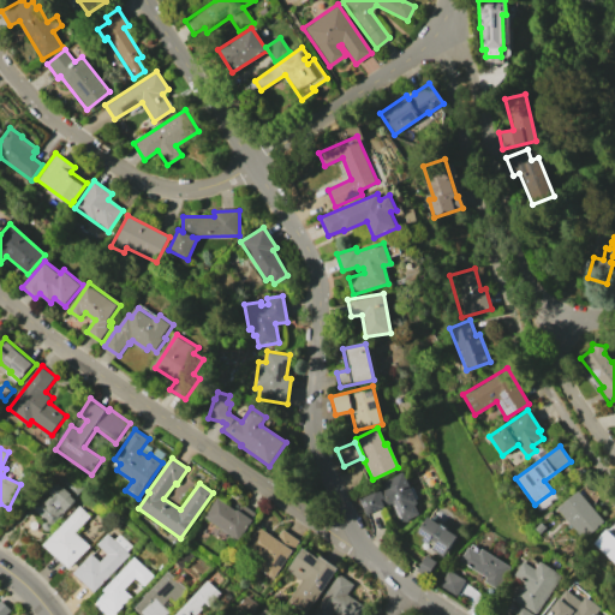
[(381,487),(378,482),(401,471),(416,503),(413,505),(418,515),(400,524),(389,502),(364,515),(357,499),(381,487)]
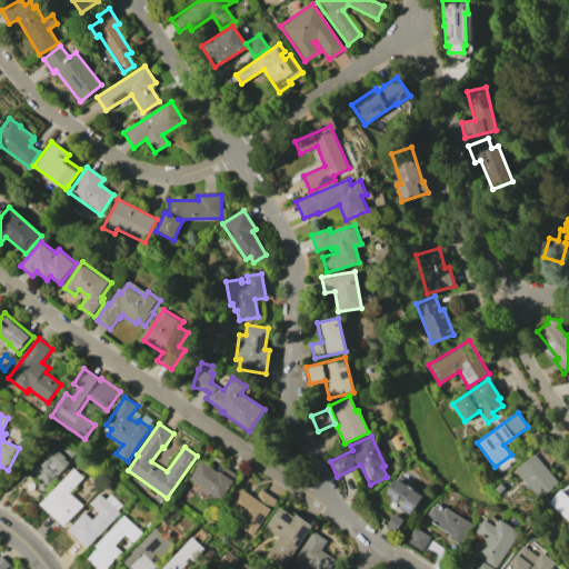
[(38,482),(35,480),(37,478),(32,473),(47,457),(43,453),(51,445),(69,461),(49,482),(51,485),(46,489),(41,490),(39,489),(37,488),(36,485),(38,482)]
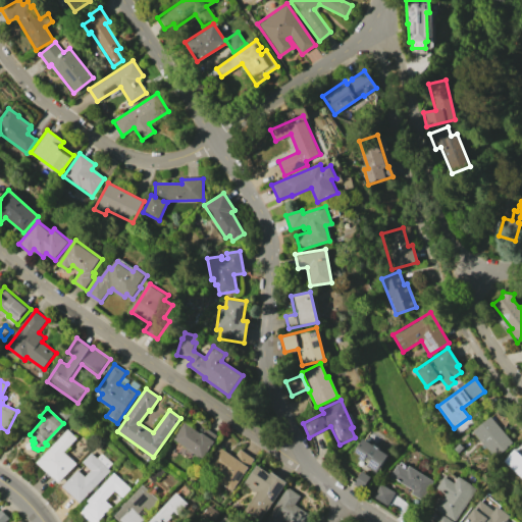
[(502,430),(512,442),(494,458),(470,429),(487,414),(490,417),(496,412),(508,420),(502,430)]
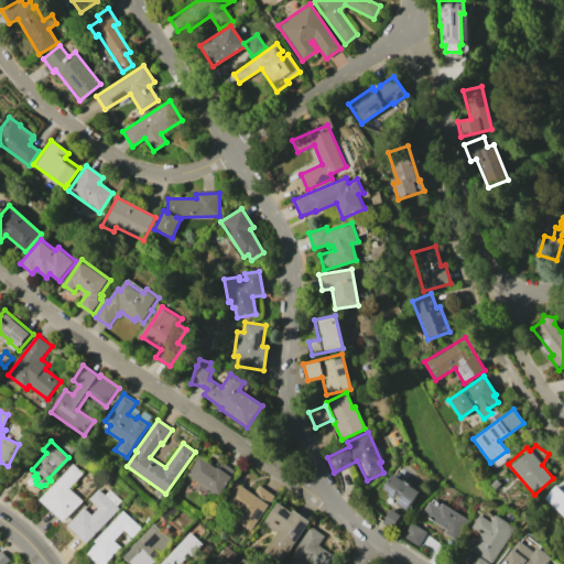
[(198,456),(216,468),(217,467),(219,468),(224,463),(235,472),(217,496),(186,474),(198,456)]
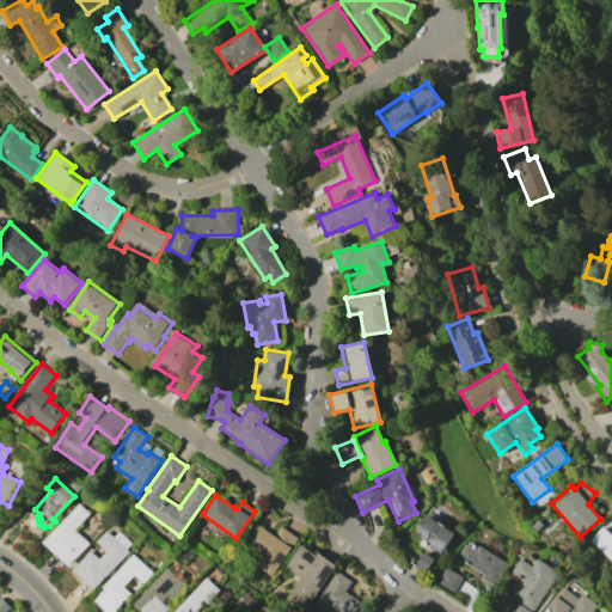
[(77,503),(89,513),(74,530),(89,543),(67,565),(42,542),(77,503)]
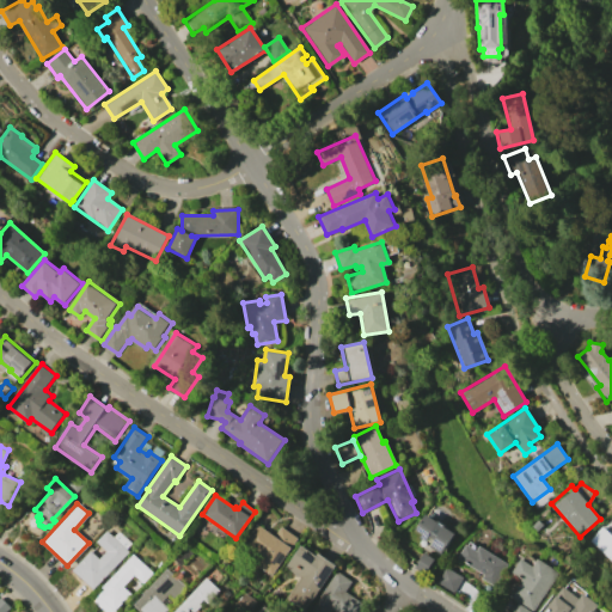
[(424,514),(438,522),(436,524),(442,527),(442,526),(453,533),(440,554),(429,546),(433,540),(428,537),(424,542),(417,537),(420,533),(414,528),(424,514)]
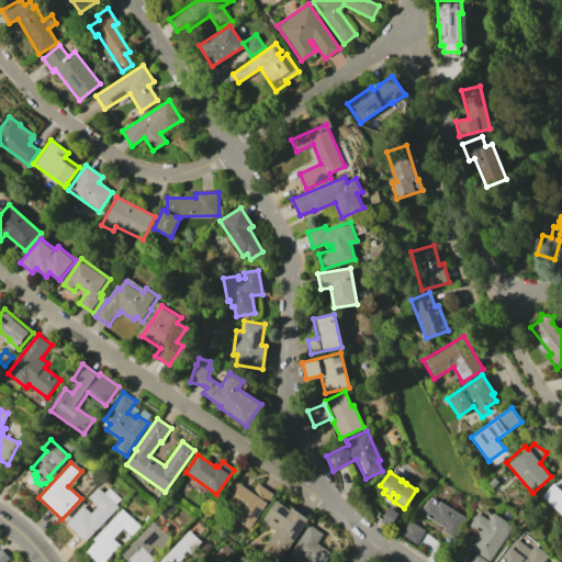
[(561,480),(561,514),(543,497),(560,479),(561,480)]
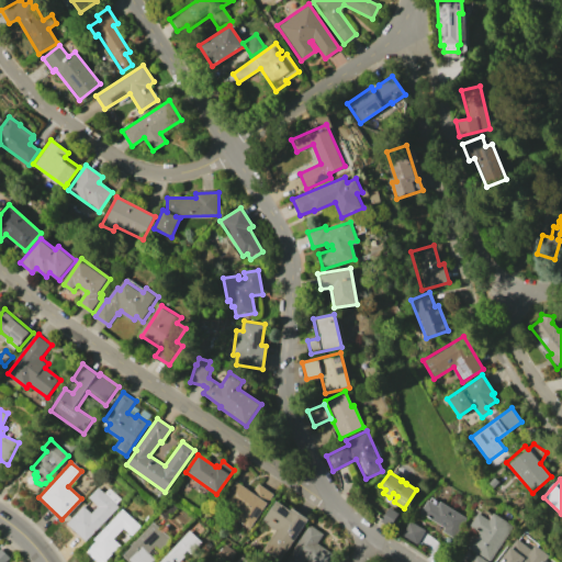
[(235,481),(251,492),(258,483),(273,494),(248,528),(232,516),(237,508),(222,498),(235,481)]
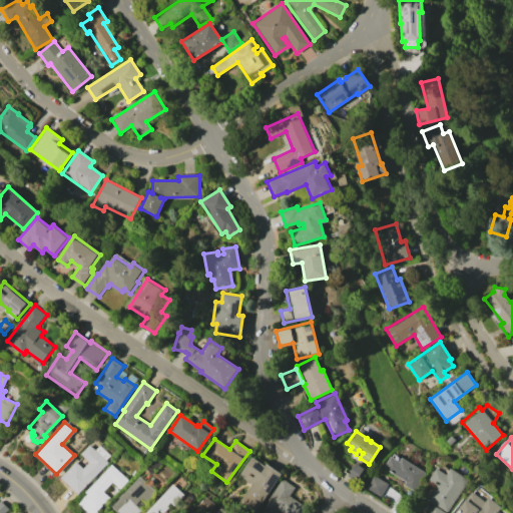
[(75,462),(82,468),(87,462),(79,455),(88,445),(106,462),(77,494),(60,478),(75,462)]
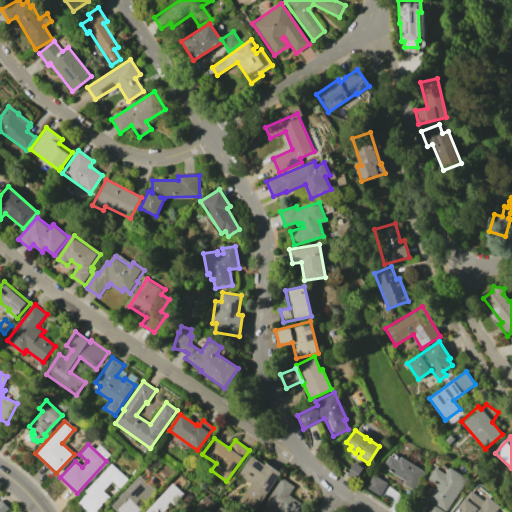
[(256,511),(235,497),(247,480),(240,475),(254,455),(258,458),(253,465),(261,471),(266,464),(297,485),(289,495),(294,498),(292,501),(295,503),(297,501),(308,508),(305,511),(278,511),(277,511),(276,511),(256,511)]
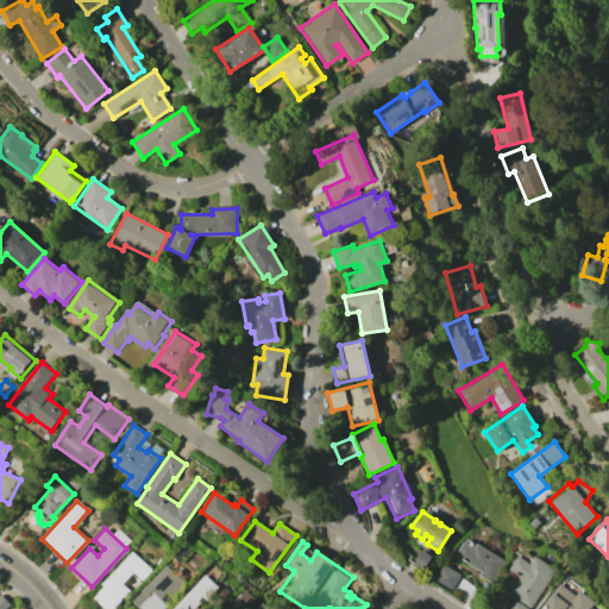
[(463,541),(472,548),(476,542),(504,562),(490,583),(478,576),(481,572),(453,556),(463,541)]
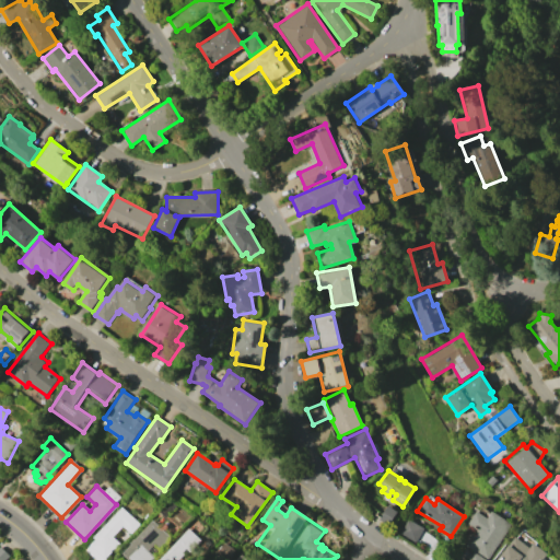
[(387,505),(397,512),(387,525),(378,518),(387,505)]
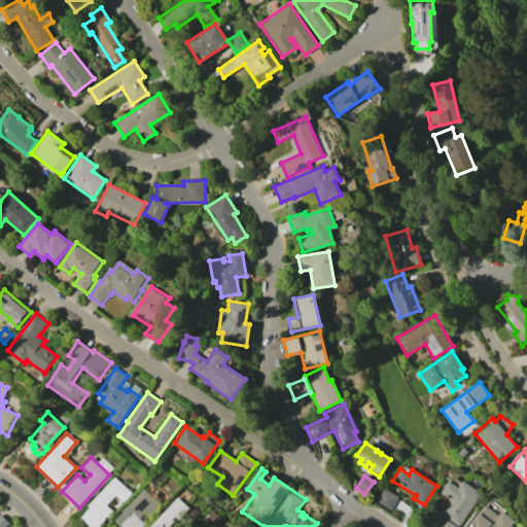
[(115,478),(132,494),(124,502),(115,495),(107,504),(115,513),(101,526),(92,526),(82,518),(92,507),(90,505),(115,478)]
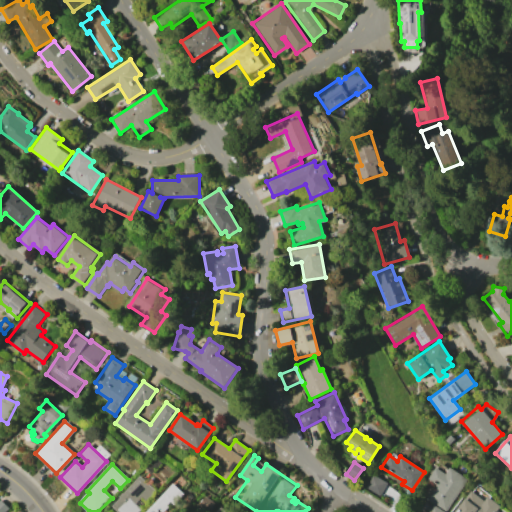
[(450,467),(469,480),(448,511),(427,511),(433,504),(428,500),(437,486),(428,480),(436,467),(446,473),(450,467)]
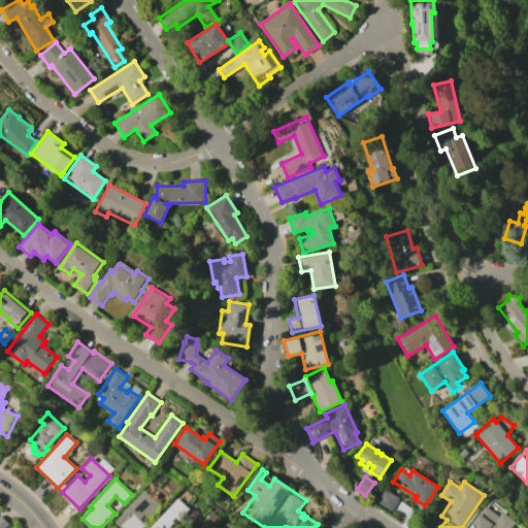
[(384,489),(399,498),(391,512),(375,502),(384,489)]
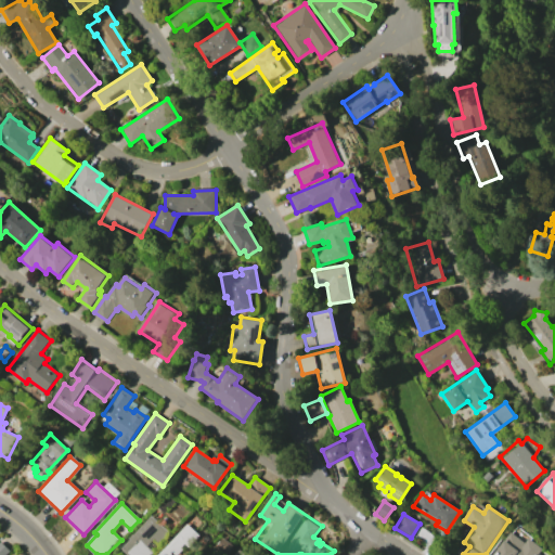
[(127,554),(119,547),(152,516),(171,536),(152,554),(153,554),(127,554)]
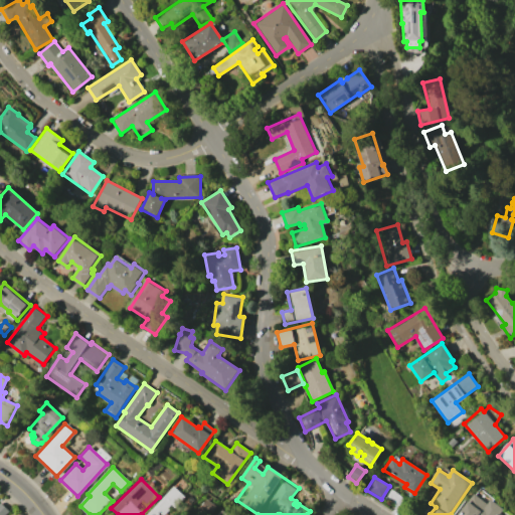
[(147,514),(175,487),(192,504),(181,514),(147,514)]
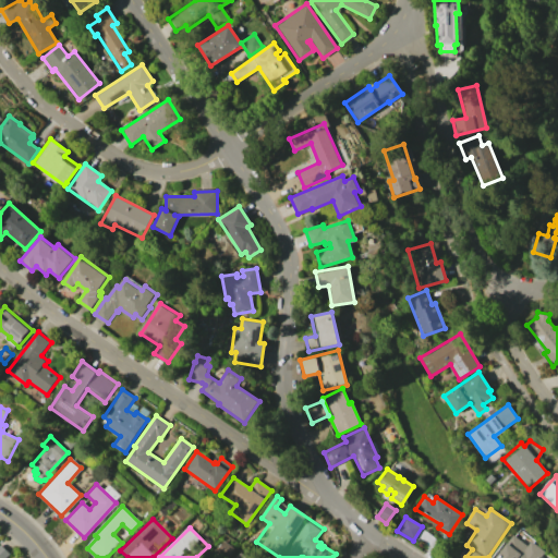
[(496,557),(514,535),(529,546),(532,542),(552,557),(496,557)]
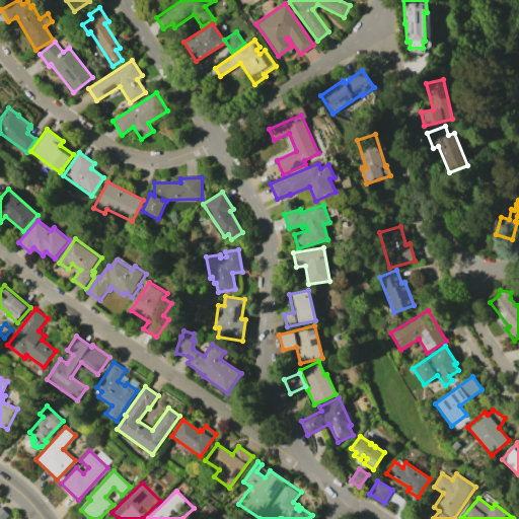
[(206,502),(217,510),(210,518),(199,511),(206,502)]
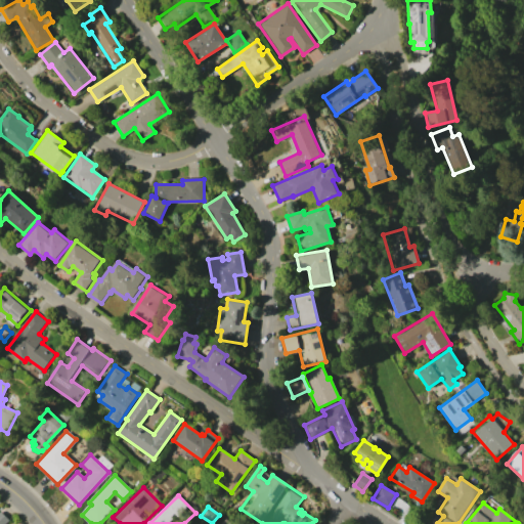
[(0,523),(0,515),(2,513),(10,521),(7,523),(0,523)]
